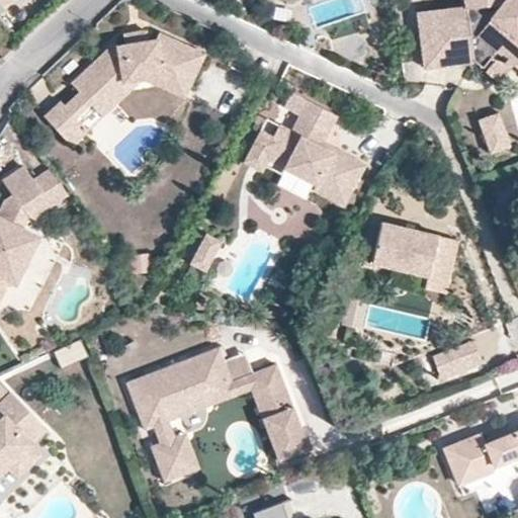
[(0,0),(0,23),(11,12),(0,0)]
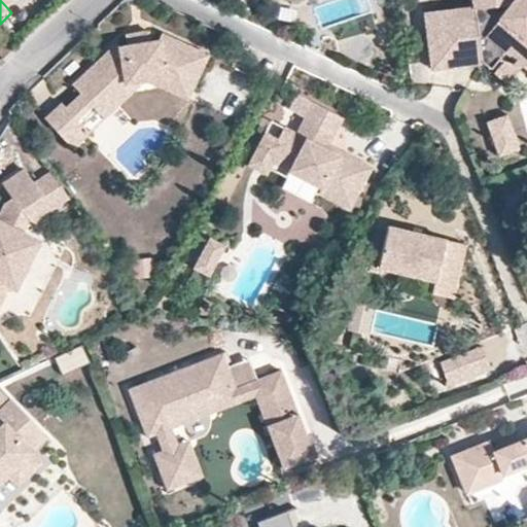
[(526,0),(475,0),(472,6),(464,7),(424,12),(431,67),(456,64),(456,59),(478,57),(479,60),(482,62),(485,63),(488,65),(493,67),(499,57),(506,59),(514,60),(521,59),(526,57),(526,0)]
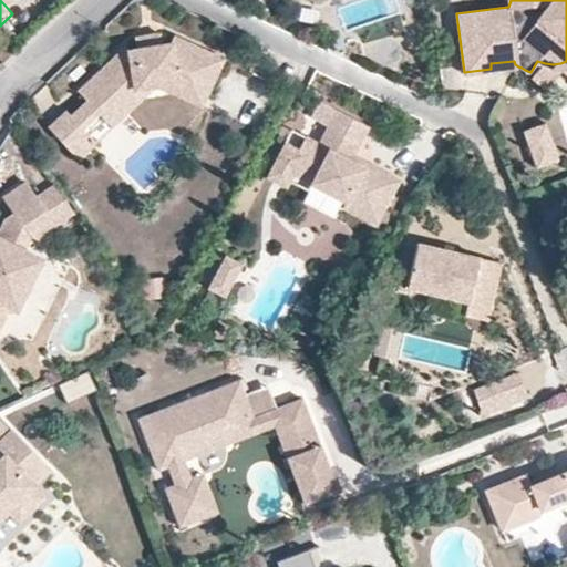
[(157,33),(134,37),(136,48),(158,44),(157,33)]
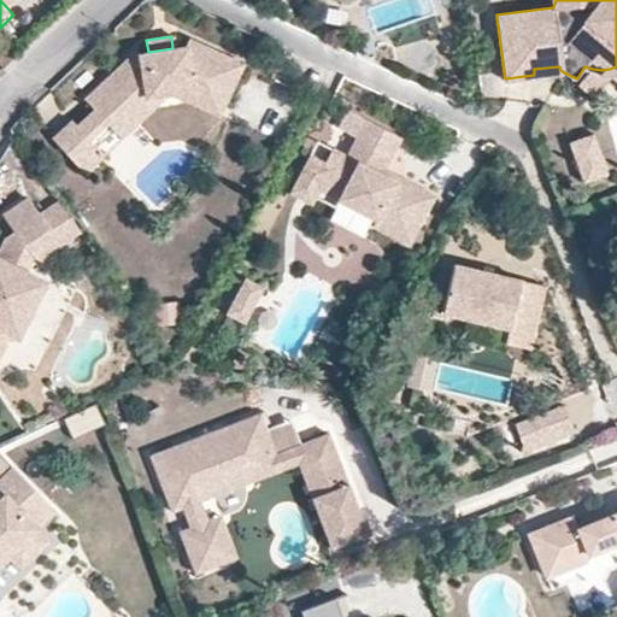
[(172,48),(148,52),(140,53),(136,50),(84,97),(95,109),(77,124),(71,118),(52,136),(84,171),(92,164),(86,157),(97,146),(89,137),(123,106),(129,112),(148,95),(191,89),(223,105),(242,64),(187,39),(183,47),(172,48)]
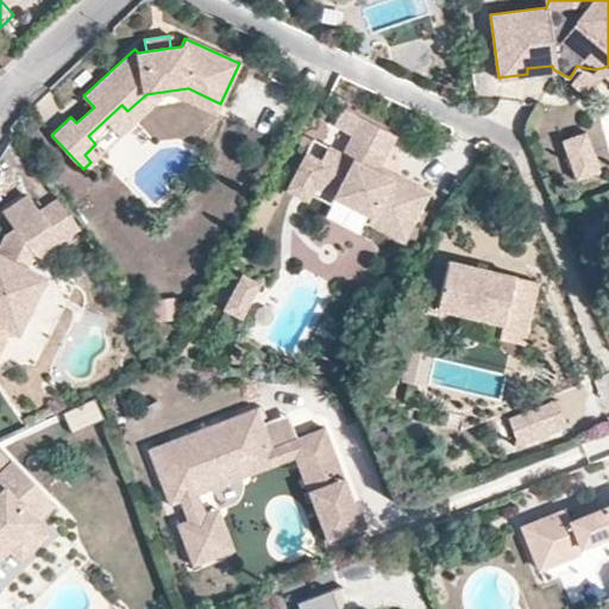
[(341,155),(327,148),(320,161),(306,152),(293,176),(312,187),(369,217),(372,211),(408,228),(426,194),(390,174),(388,179),(374,171),(376,167),(393,136),(360,118),(341,155)]
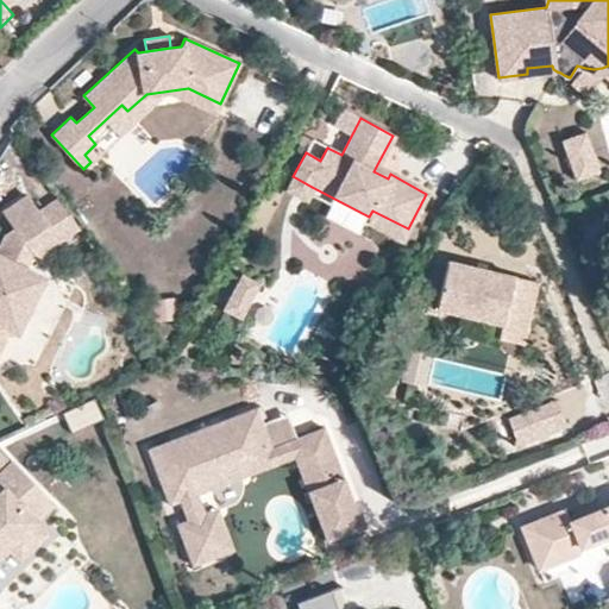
[(598,168),(582,124),(558,132),(575,177),(598,168)]
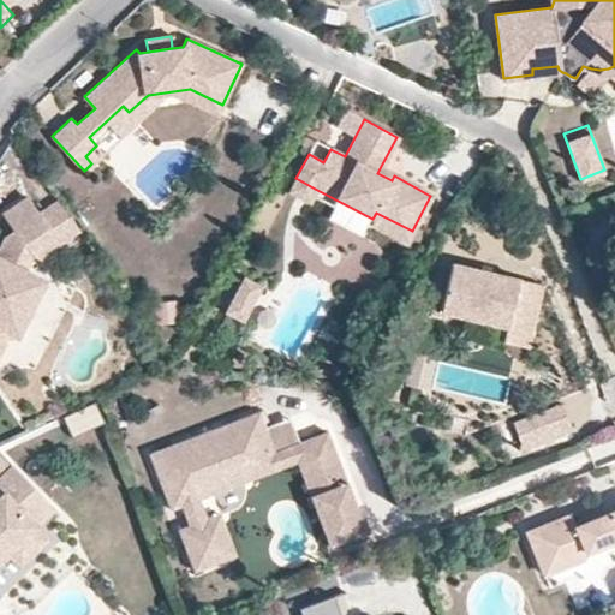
[(330,149),(316,141),(309,154),(323,162),(330,149)]
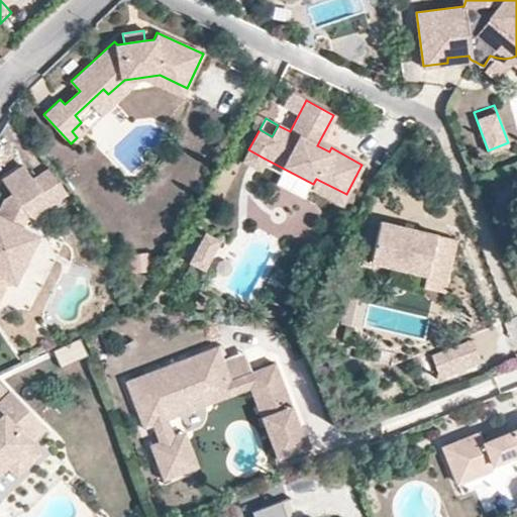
[(331,147),(319,141),(317,145),(329,151),(331,147)]
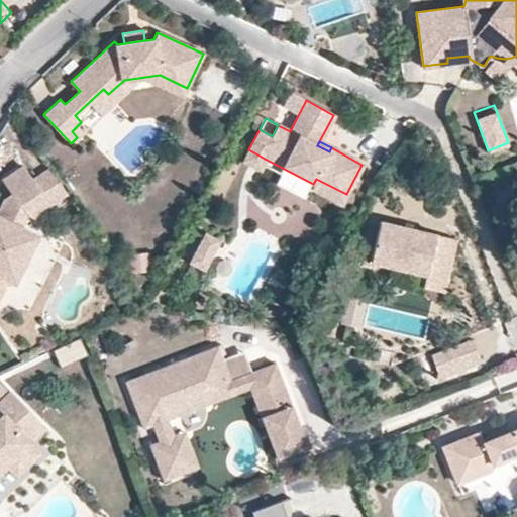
[(265,159),(248,149),(242,161),(259,170),(262,164),(265,159)]
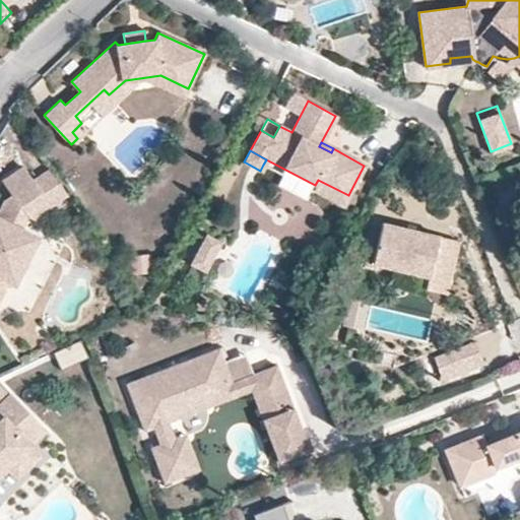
[(7,245),(22,214),(31,218),(33,217),(50,207),(30,178),(23,166),(1,180),(10,195),(3,199),(0,205),(0,291),(5,281),(11,284),(26,256),(7,245)]
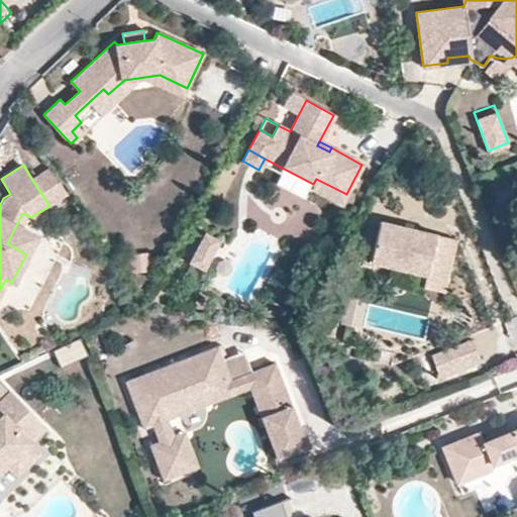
[(68,194),(48,166),(30,177),(49,206),(68,194)]
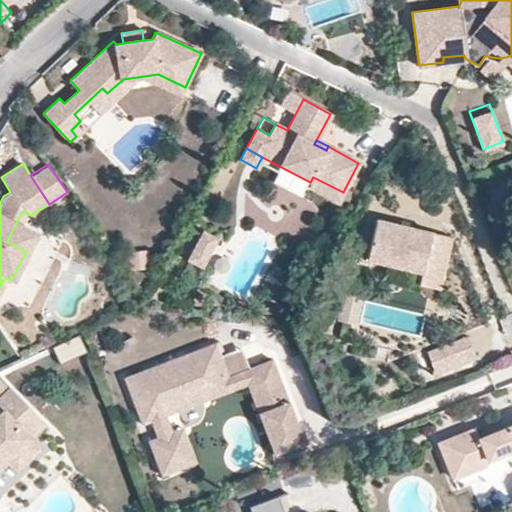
[(343,192),(313,177),(310,182),(308,187),(337,202),(343,192)]
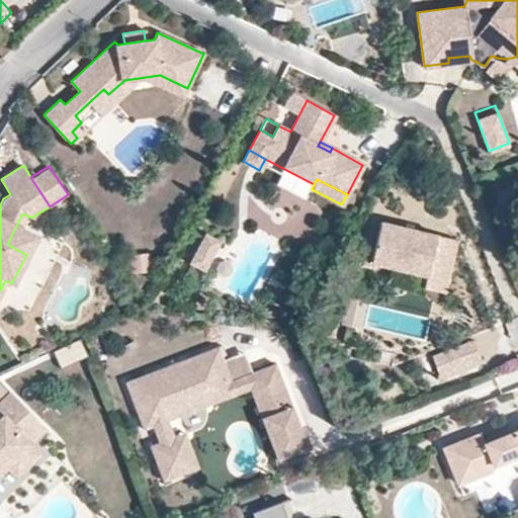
[(455,240),(378,223),(370,261),(370,263),(425,276),(422,288),(443,293),(455,240)]
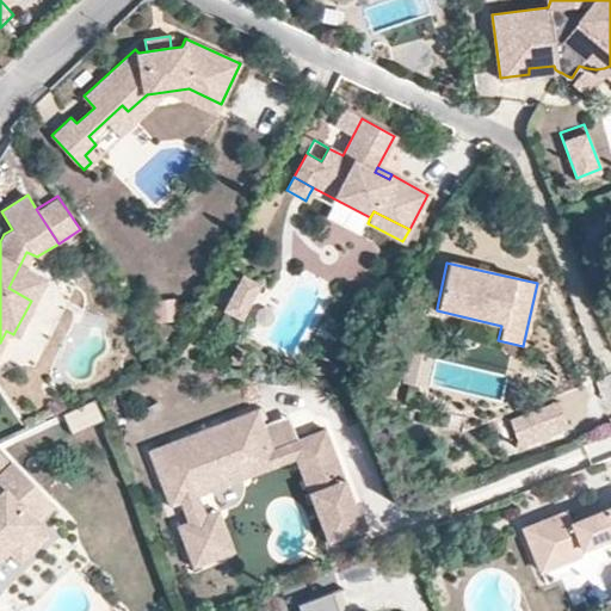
[(242,281),(232,301),(250,310),(242,323),(252,329),(271,295),(242,281)]
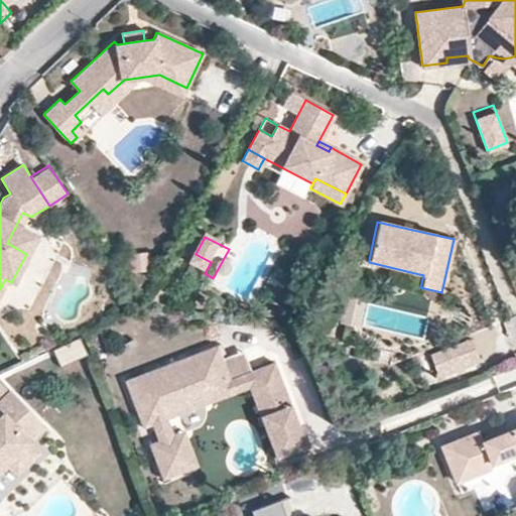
[(211,262),(196,254),(189,266),(205,273),(211,262)]
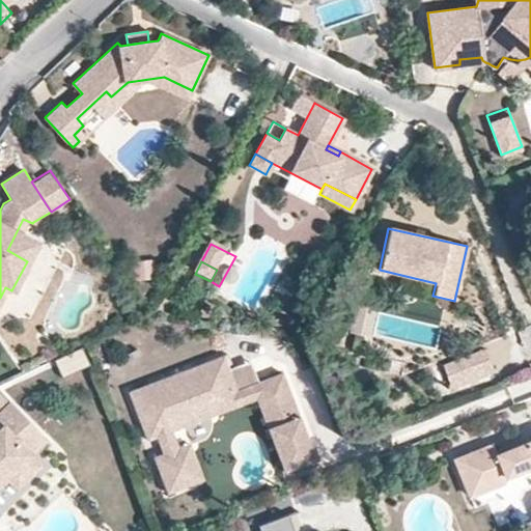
[(139,262),(138,281),(154,282),(155,263),(139,262)]
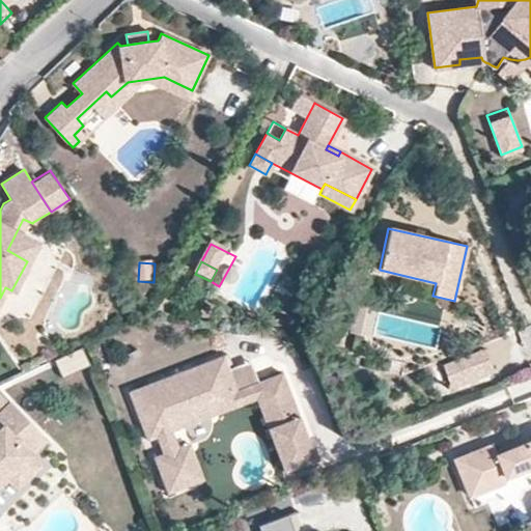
[(86,342),(60,354),(67,370),(93,359),(86,342)]
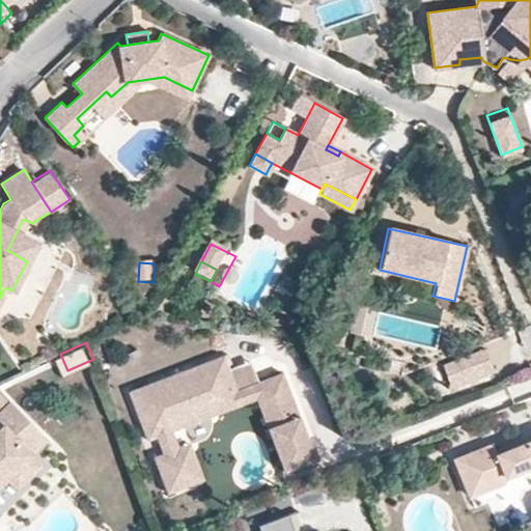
[(498,362),(490,342),(467,352),(474,371),(498,362)]
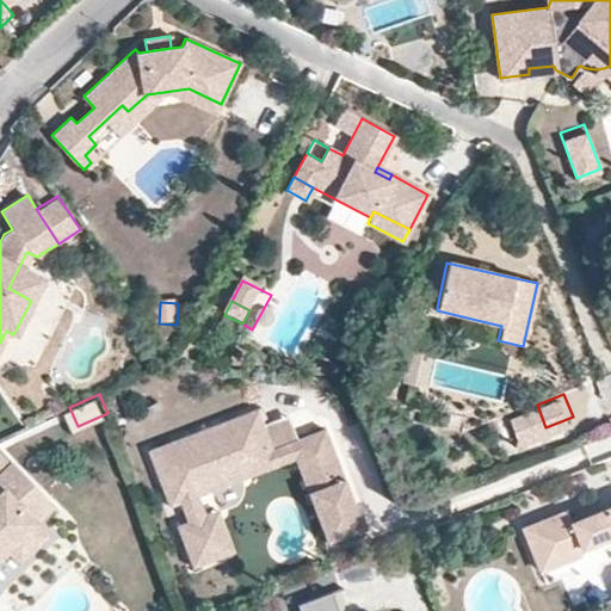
[(255,403),(147,446),(168,503),(179,498),(186,517),(176,522),(192,563),(224,549),(209,507),(199,511),(192,492),(235,476),(229,461),(284,439),(275,414),(261,419),(255,403)]
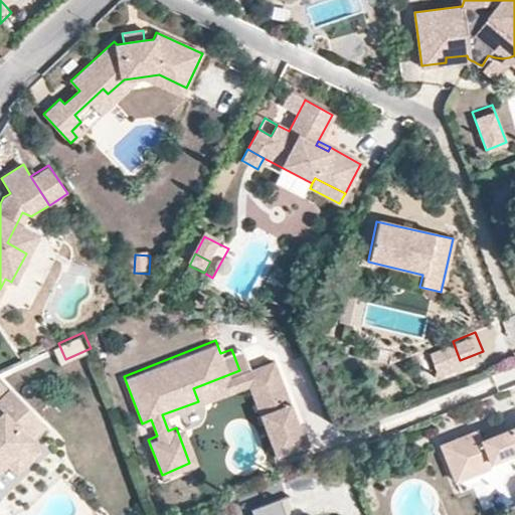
[(460,360),(453,341),(434,348),(442,367),(460,360)]
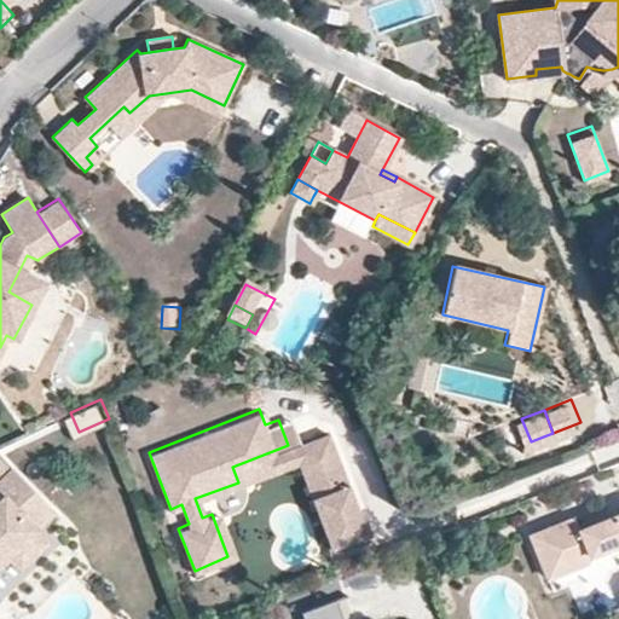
[(300,441),(290,416),(278,420),(288,445),(300,441)]
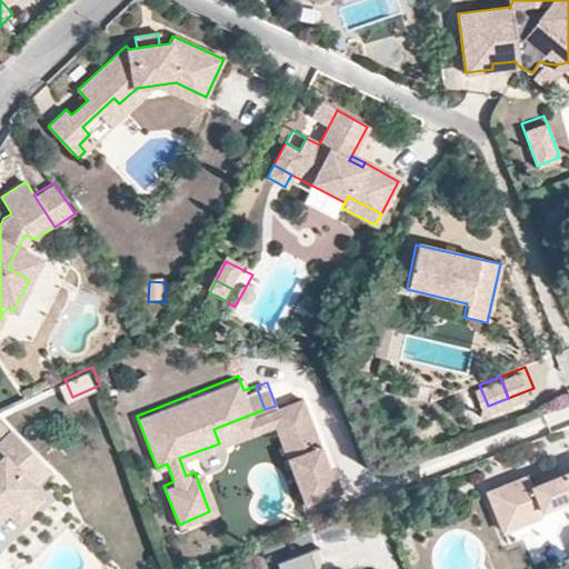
[(319,440),(301,395),(276,406),(265,409),(213,429),(219,443),(273,421),(286,452),(292,450),(319,440)]
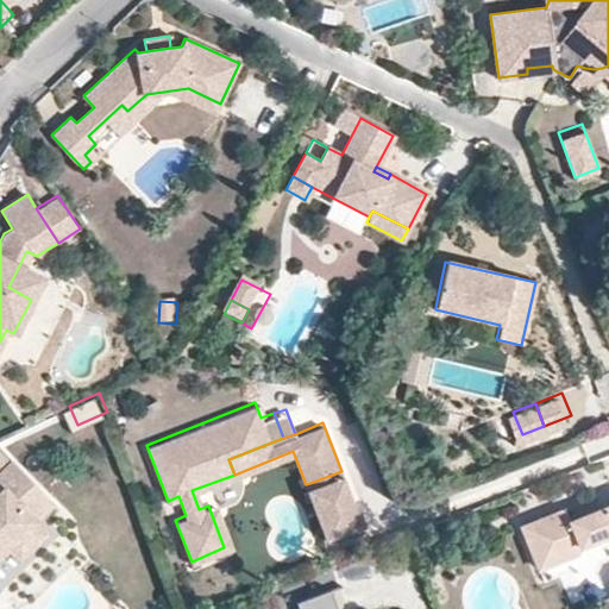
[(0,472),(13,462),(0,447),(0,472)]
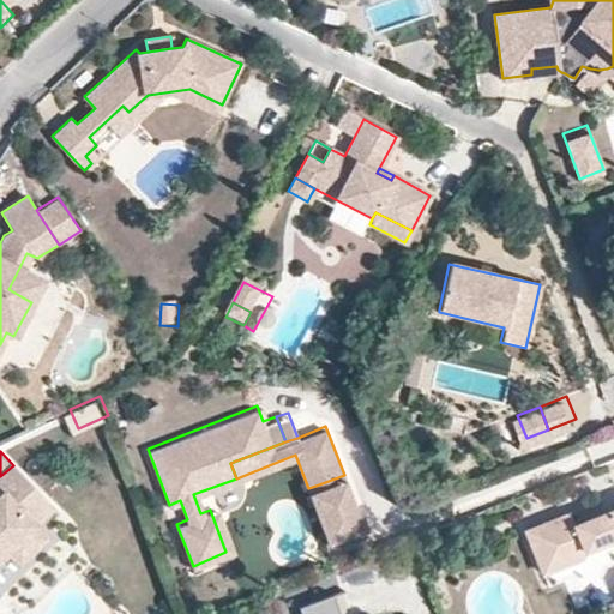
[(54,509),(13,465),(0,476),(0,559),(7,553),(19,566),(49,539),(37,525),(54,509)]
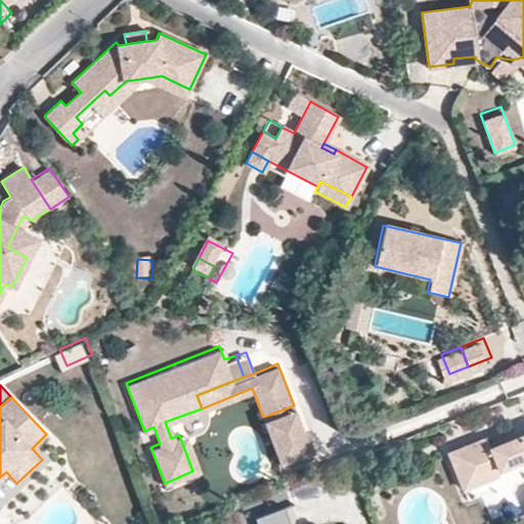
[(294,405),(269,415),(272,421),(296,410),(294,405)]
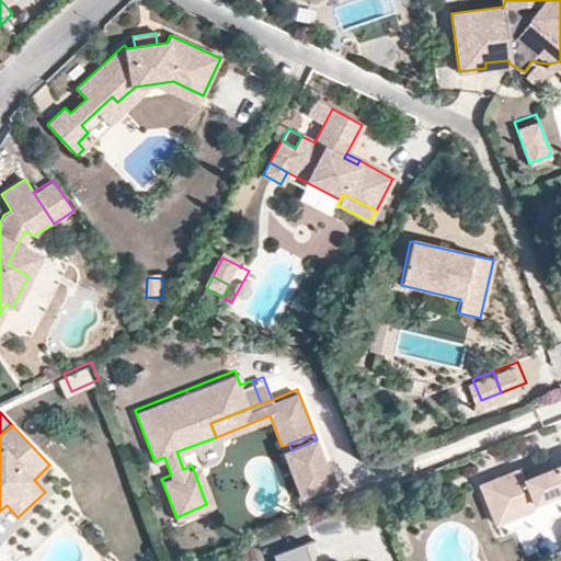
[(332,479),(317,439),(292,450),(288,444),(282,446),(299,492),(332,479)]
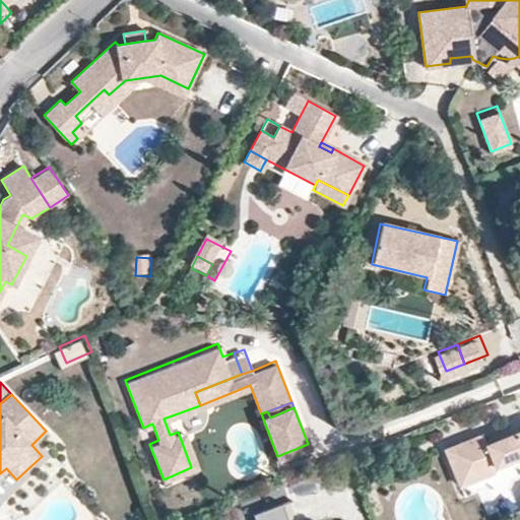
[(519,429),(488,442),(483,432),(447,446),(460,479),(492,466),(495,459),(518,450),(519,451),(519,429)]
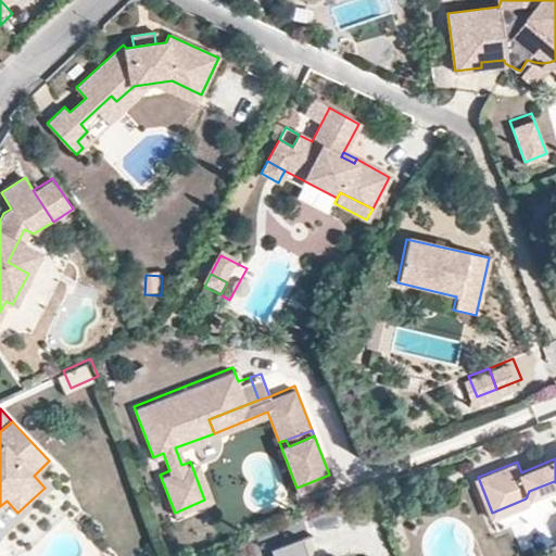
[(213,496),(198,459),(190,462),(204,500),(213,496)]
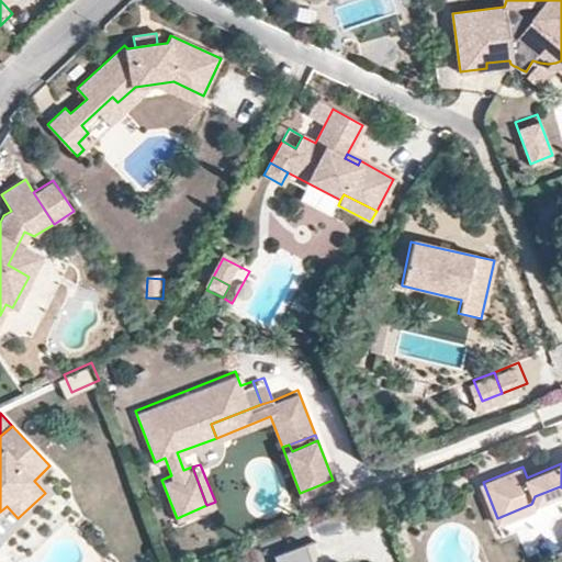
[(310,561),(302,542),(271,553),(274,561),(310,561)]
